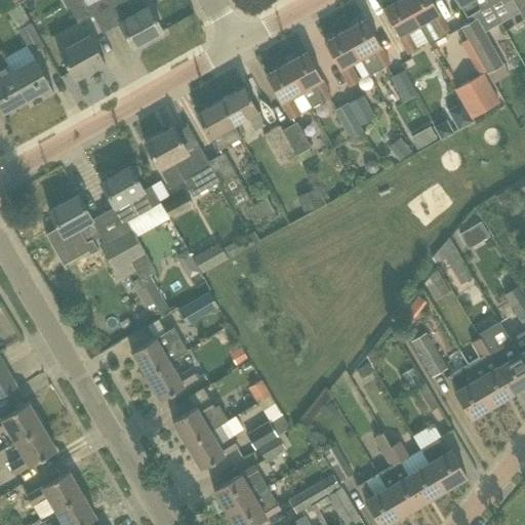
[(91,15),(82,0),(66,0),(78,21),(79,23),(82,22),(91,15)]
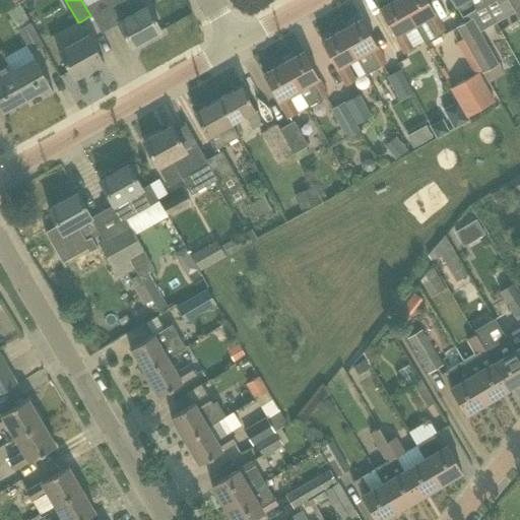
[(81,0),(90,15),(91,15),(102,33),(119,22),(122,28),(132,47),(160,30),(147,6),(134,13),(126,0),(95,0),(87,5),(84,0),(81,0)]
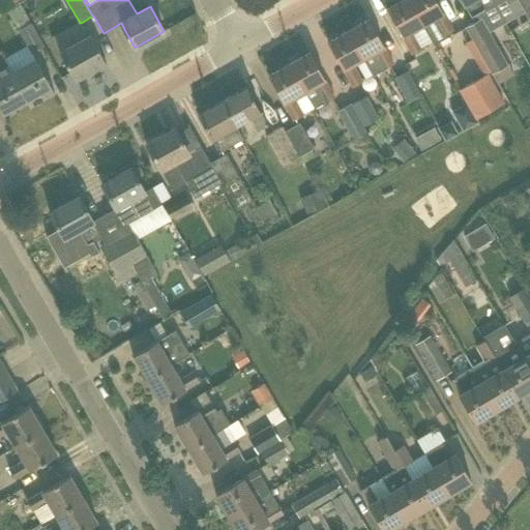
[(408,0),(402,0),(386,8),(412,53),(421,48),(412,30),(422,24),(408,0)]
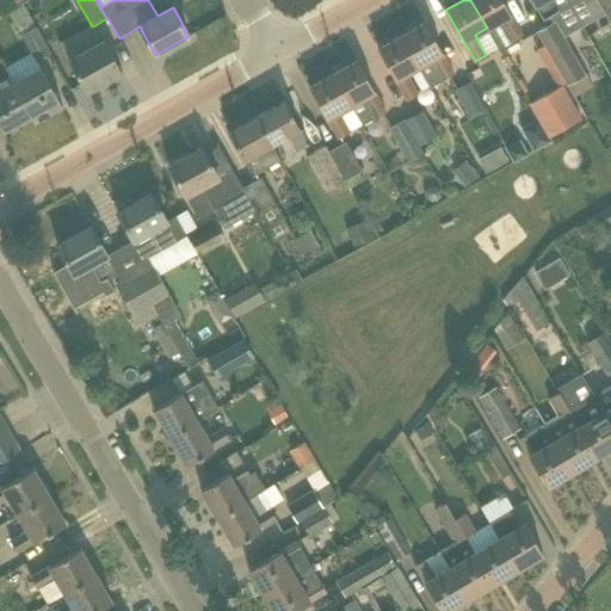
[(522,35),(505,4),(501,0),(470,0),(487,28),(498,48),(510,41),(522,35)]
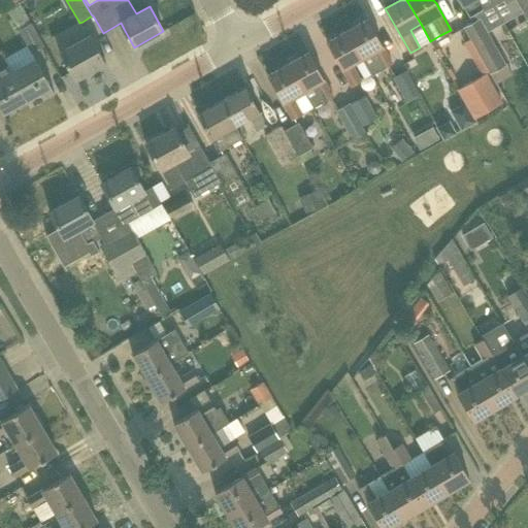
[(459,0),(462,5),(462,4),(469,17),(493,3),(491,0),(459,0)]
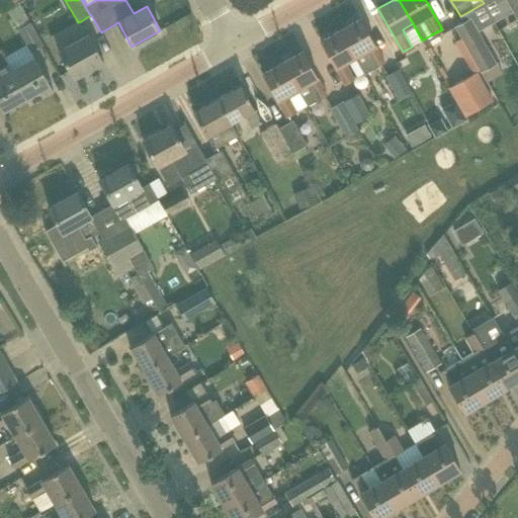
[(517,18),(517,0),(506,0),(517,19),(517,18)]
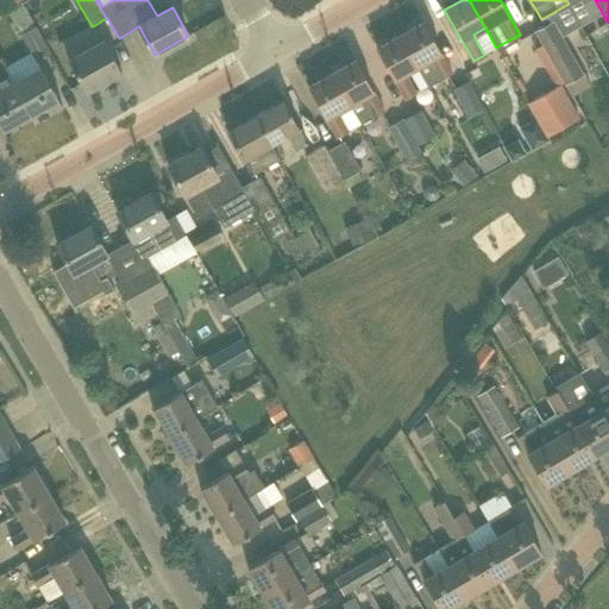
[(535,30),(566,85),(585,73),(554,19),(535,30)]
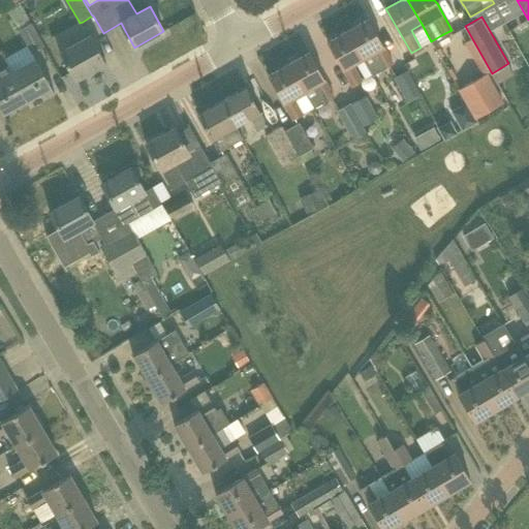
[(393,63),(377,37),(368,19),(347,30),(363,57),(363,58),(372,74),(393,63)]
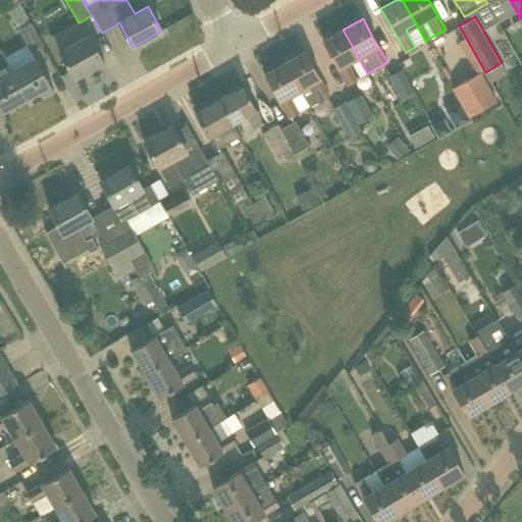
[(31,52),(32,52),(44,45),(32,22),(18,30),(31,52)]
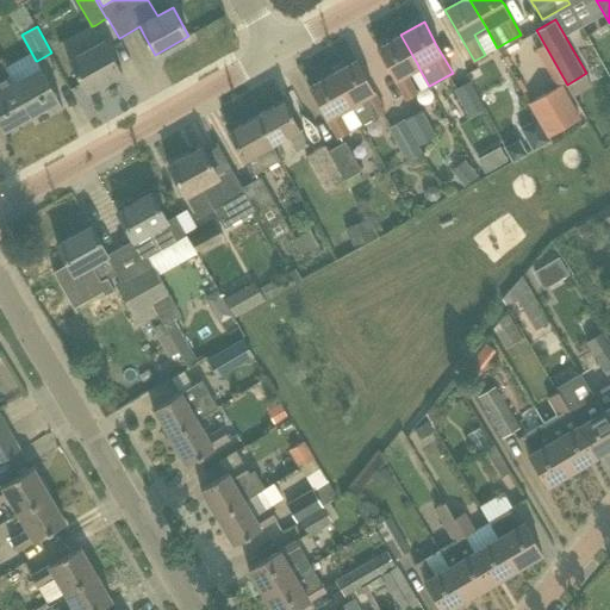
[(377,49),(388,69),(405,99),(417,92),(405,73),(418,67),(418,66),(400,35),(377,49)]
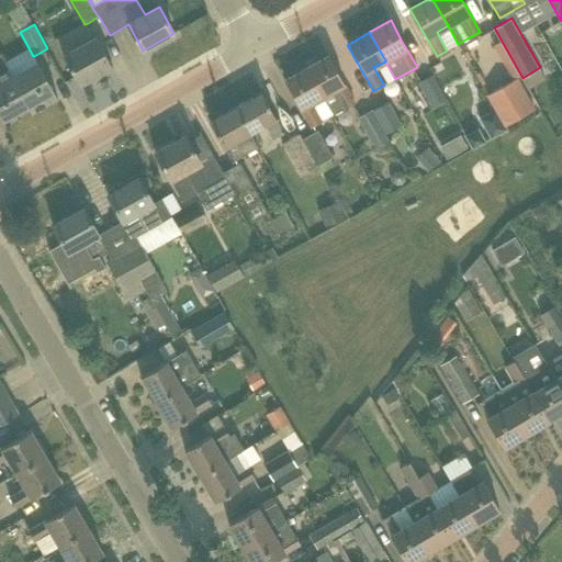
[(96,36),(63,55),(79,86),(112,67),(96,36)]
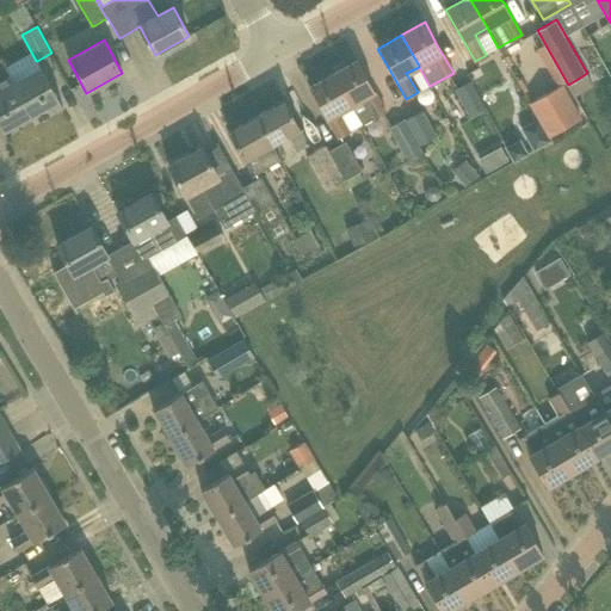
[(0,125),(4,131),(31,117),(32,116),(13,82),(0,59),(0,125)]
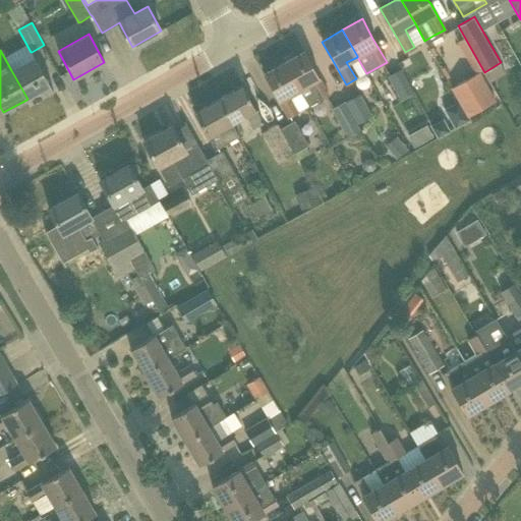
[(308,107),(320,101),(329,95),(314,69),(304,51),(284,63),(308,107)]
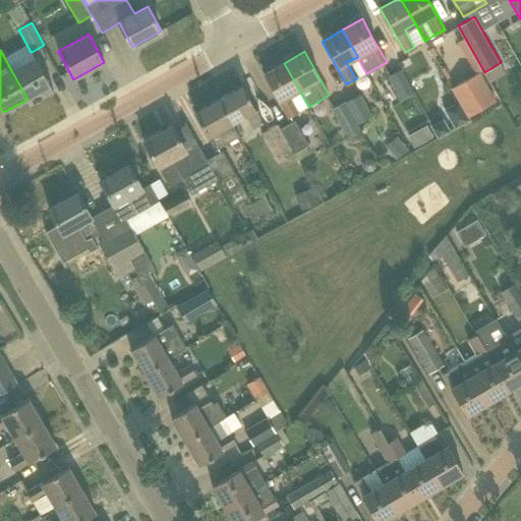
[(53,91),(44,73),(35,57),(11,70),(27,99),(26,100),(29,105),(53,91)]
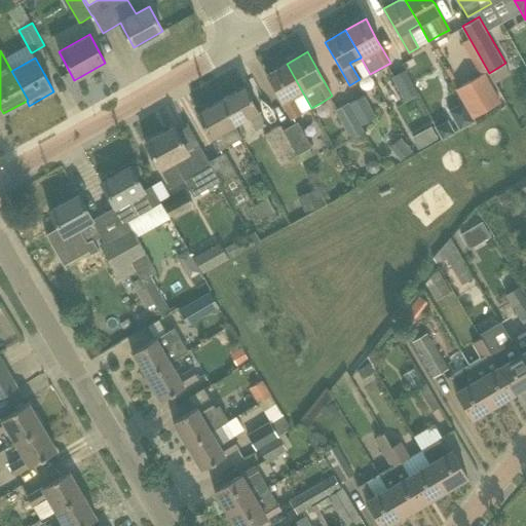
[(311,108),(287,64),(266,75),(291,119),(311,108)]
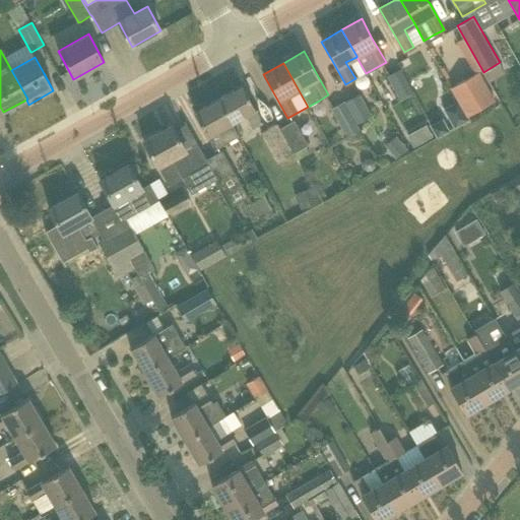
[(387,75),(399,99),(412,91),(400,68),(387,75)]
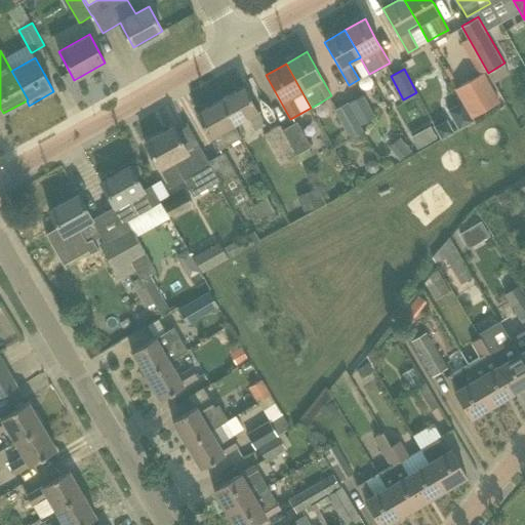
[(499,101),(483,72),(456,87),(473,116),(499,101)]
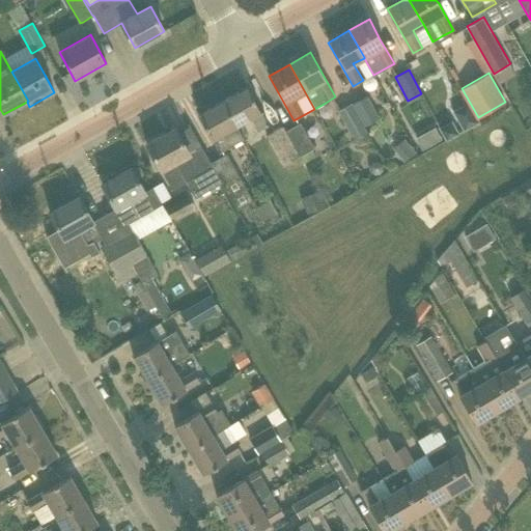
[(269,126),(247,87),(222,102),(236,126),(251,117),(258,131),(269,126)]
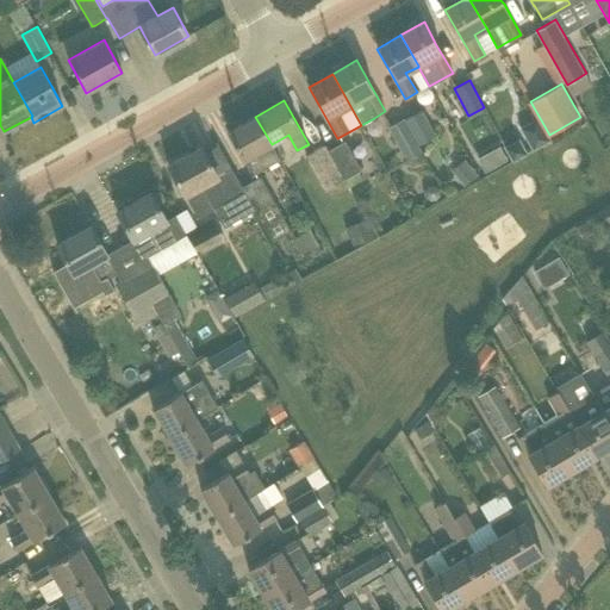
[(422,110),(403,119),(418,145),(418,144),(436,135),(422,110)]
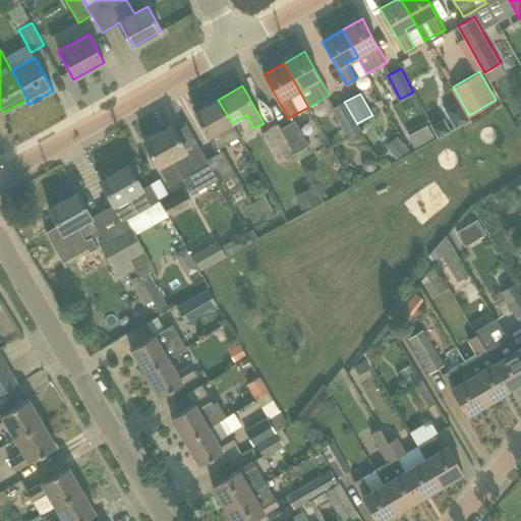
[(232,123),(218,100),(194,113),(216,151),(240,136),(232,123)]
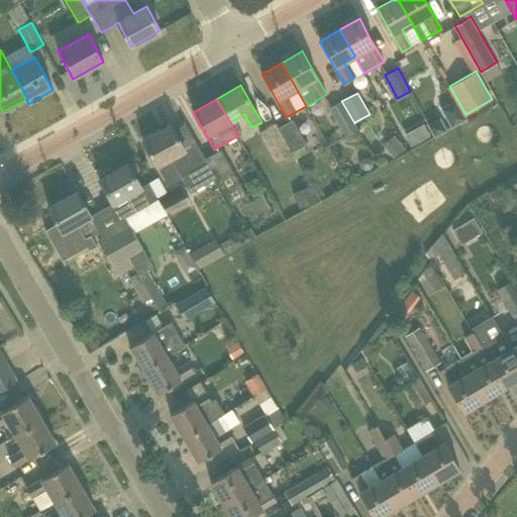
[(357,128),(354,122),(354,123),(341,101),(329,107),(344,135),(357,128)]
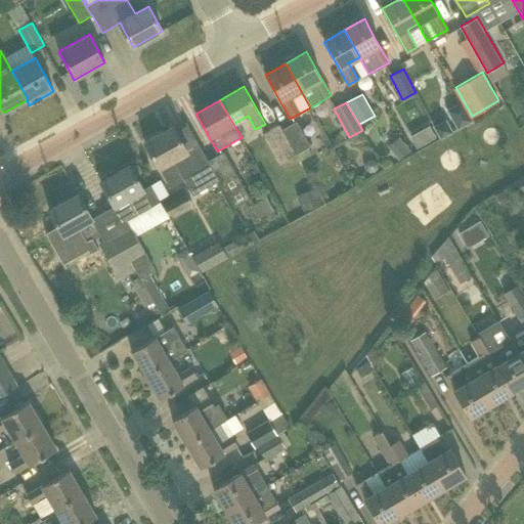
[(298,154),(309,147),(312,145),(298,120),(284,128),(298,154)]
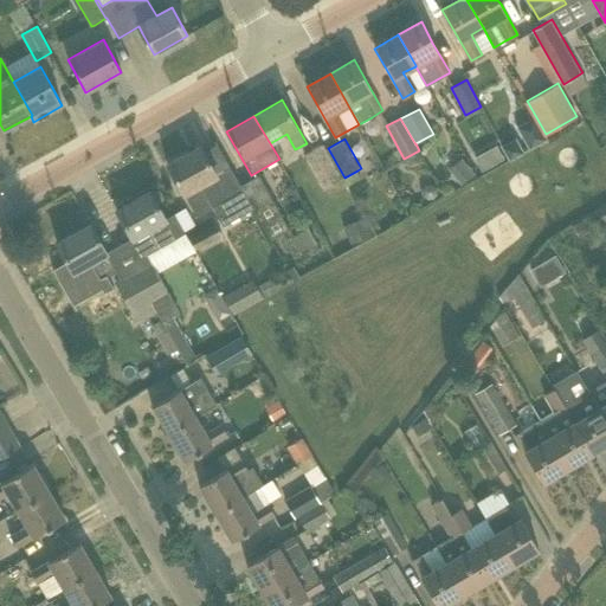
[(521,152),(514,140),(502,147),(509,159),(521,152)]
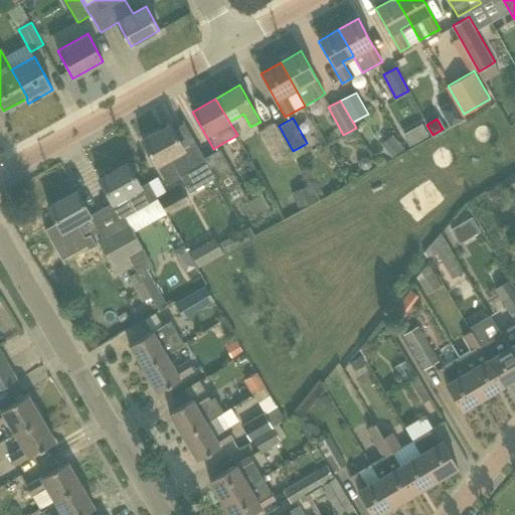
[(260,131),(277,161),(292,152),(275,123),(260,131)]
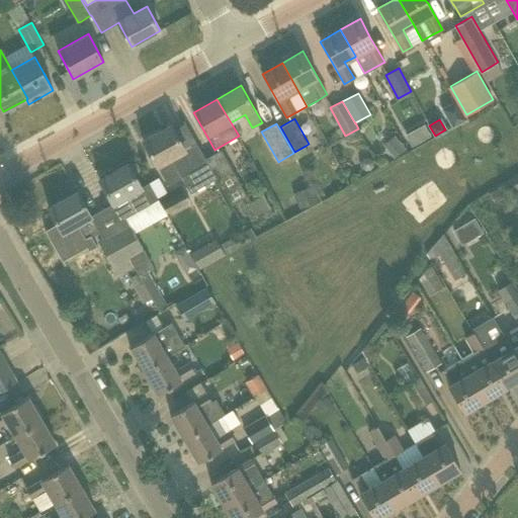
[(412,147),(430,136),(424,124),(406,136),(412,147)]
